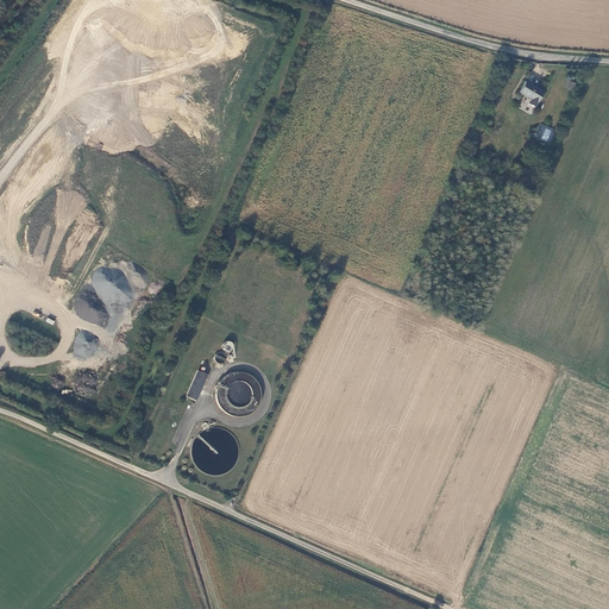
[(541,90),(523,80),(516,90),(528,98),(526,102),(532,106),(541,90)]
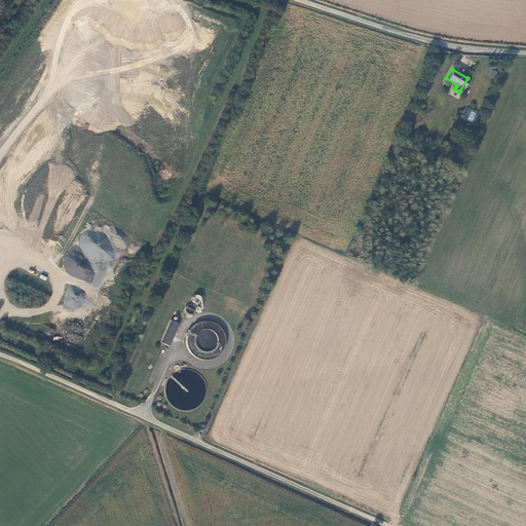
[(495,78),(497,72),(490,69),(487,75),(495,78)]
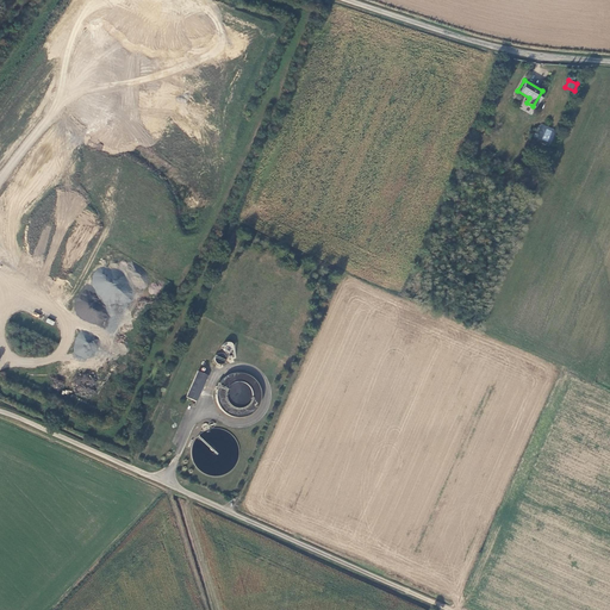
[(549,145),(555,130),(540,123),(534,138),(549,145)]
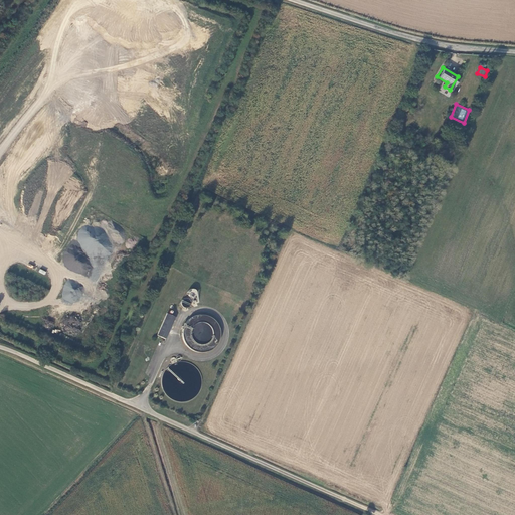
[(66,279),(60,299),(74,303),(75,300),(79,301),(82,288),(73,285),(74,281),(66,279)]
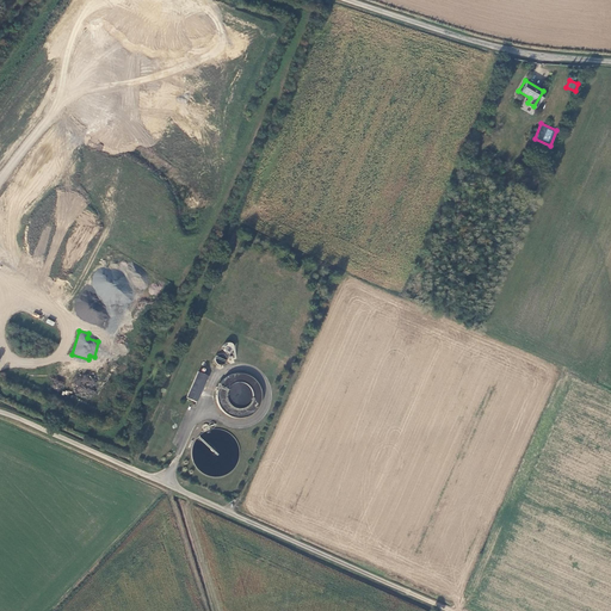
[(208,377),(197,372),(185,399),(196,403),(208,377)]
